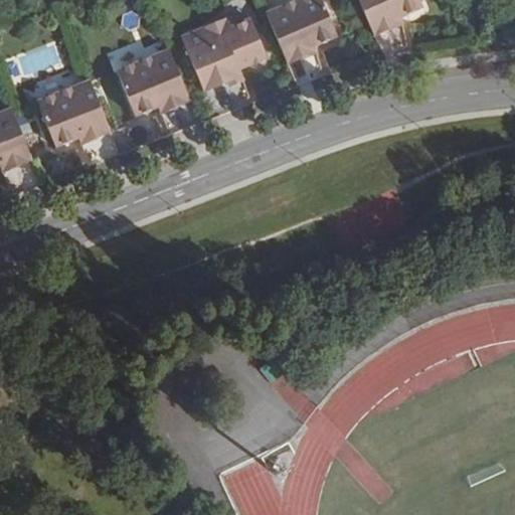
[(287,59),(314,47),(338,37),(321,0),(296,0),(267,13),(287,59)]
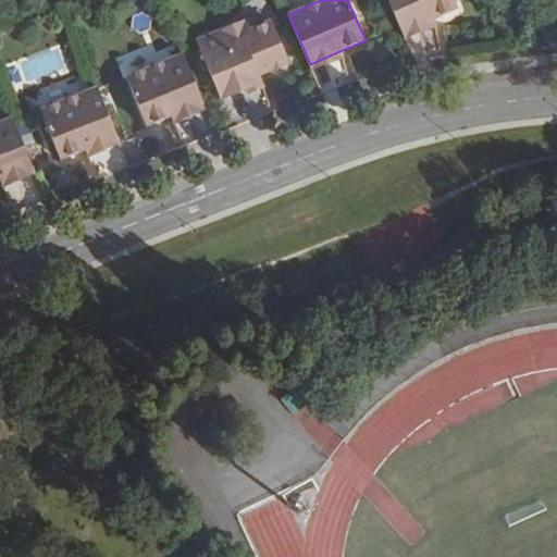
[(387,0),(403,34),(432,21),(458,8),(454,0),(387,0)]
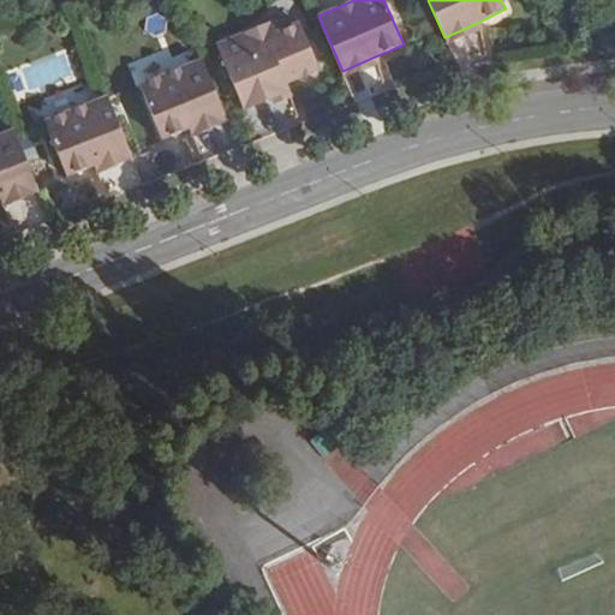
[(285,81),(299,75),(320,66),(302,23),(278,33),(274,23),(219,46),(244,107),(288,89),(285,81)]
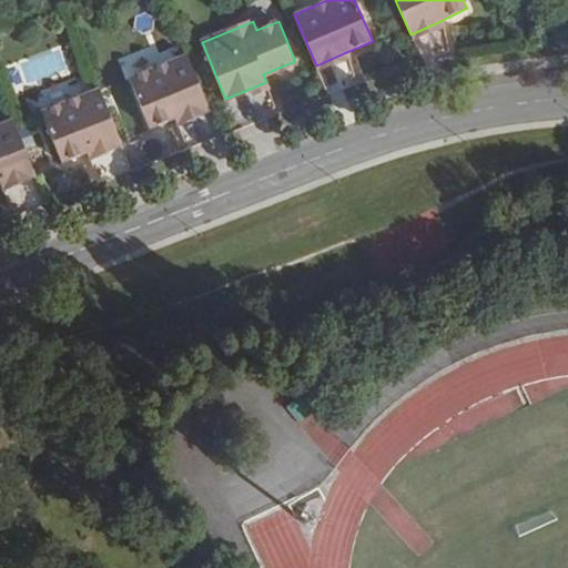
[(411,34),(415,42),(445,29),(440,21),(411,34)]
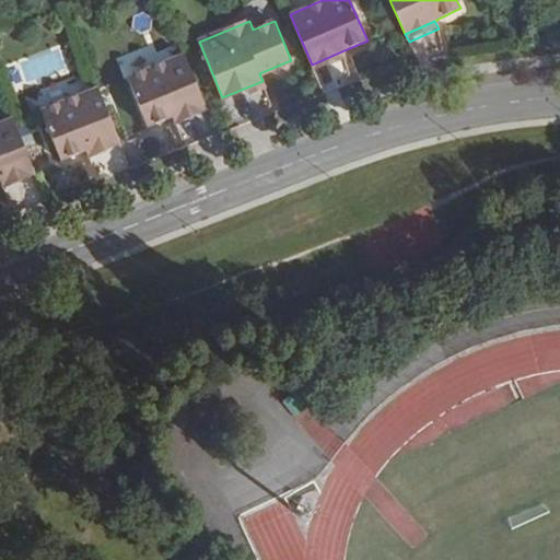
[(312,65),(314,72),(345,59),(341,51),(312,65)]
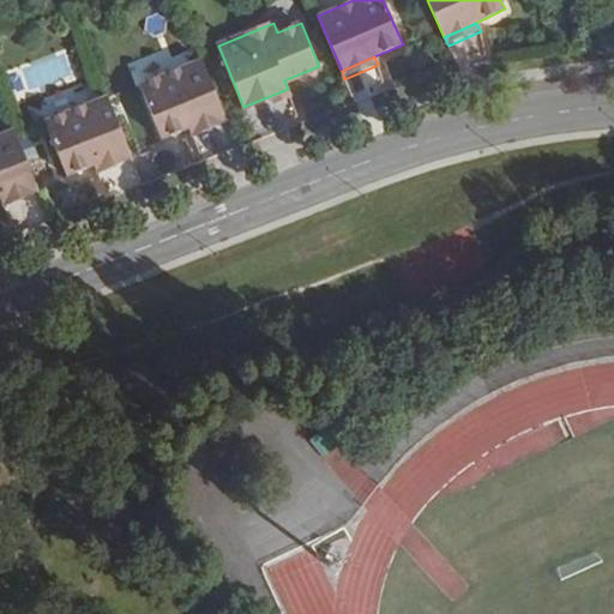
[(162,139),(192,126),(224,113),(203,58),(139,84),(162,139)]
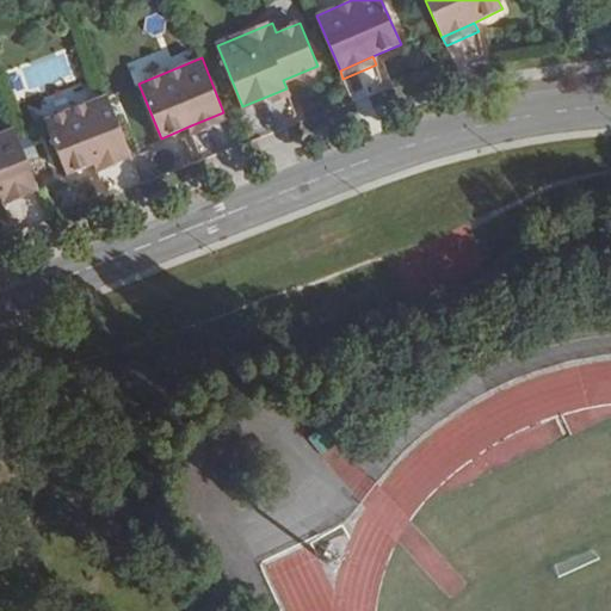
[(304,91),(297,74),(283,80),(287,88),(290,98),(304,91)]
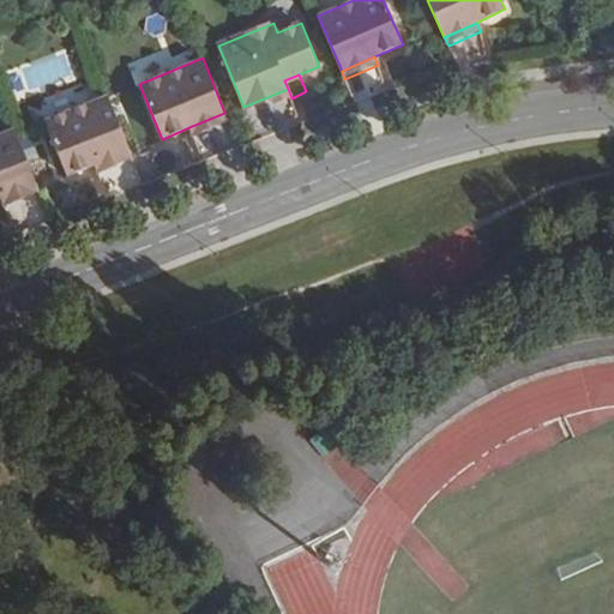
[(67,176),(97,164),(128,151),(107,96),(44,120),(67,176)]
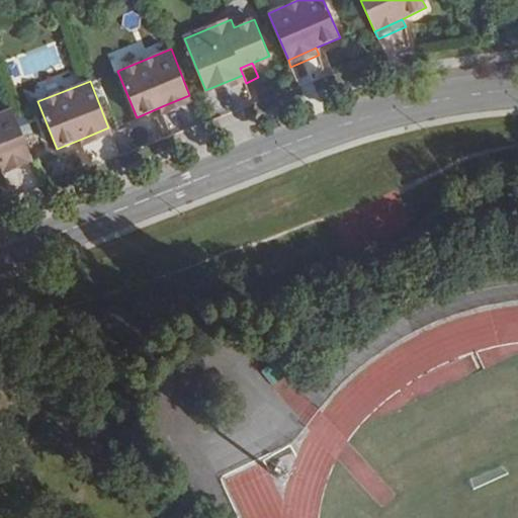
[(165,114),(192,103),(189,95),(162,106),(165,114)]
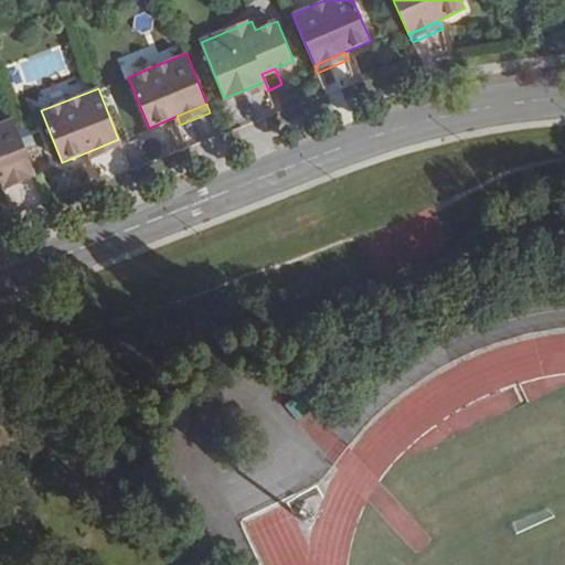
[(0,182),(3,181),(32,170),(12,118),(0,123),(0,182)]
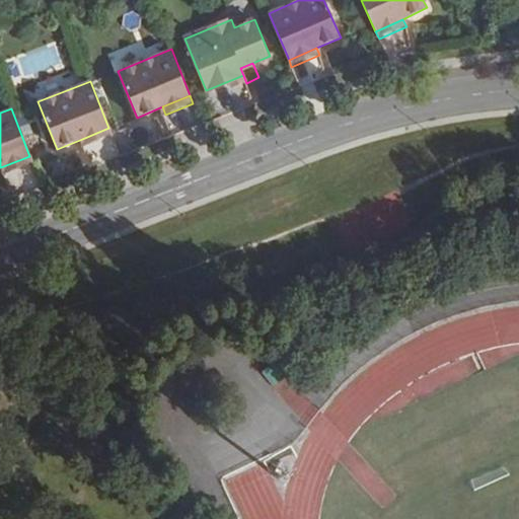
[(84,146),(112,135),(108,128),(82,139),(84,146)]
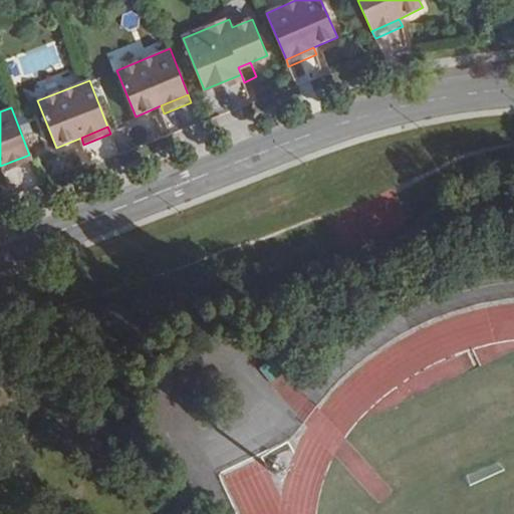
[(108,142),(87,149),(92,164),(114,156),(108,142)]
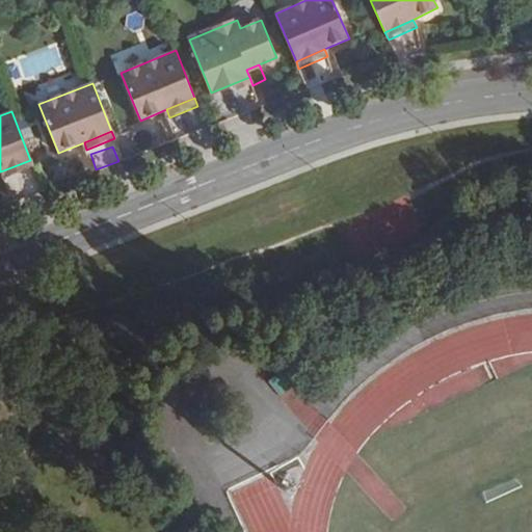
[(6,178),(33,167),(30,160),(3,170),(6,178)]
